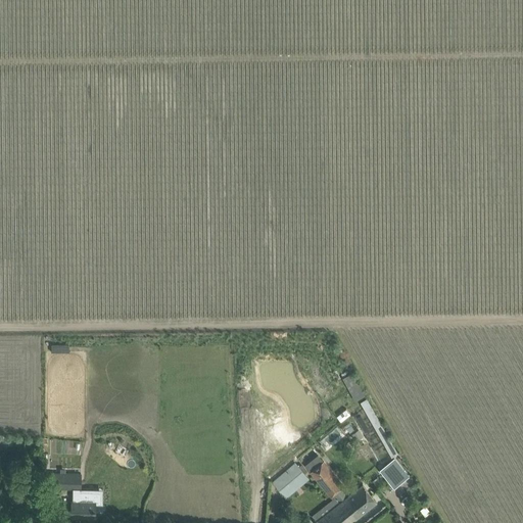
[(394,487),(408,476),(394,458),(380,469),(394,487)]
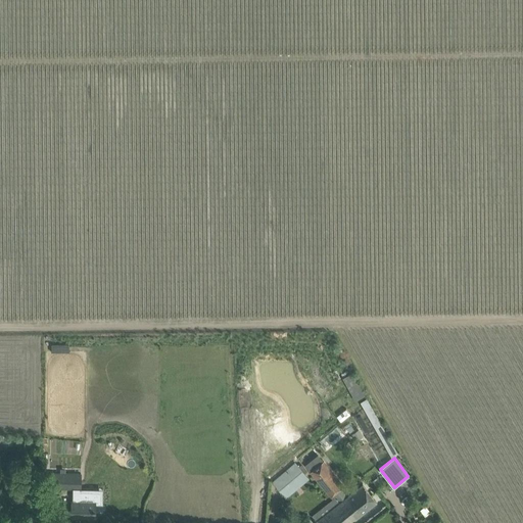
[(323,462),(310,472),(329,495),(333,492),(336,496),(335,497),(353,520),(376,502),(370,493),(362,483),(346,496),(339,487),(342,485),(323,462)]
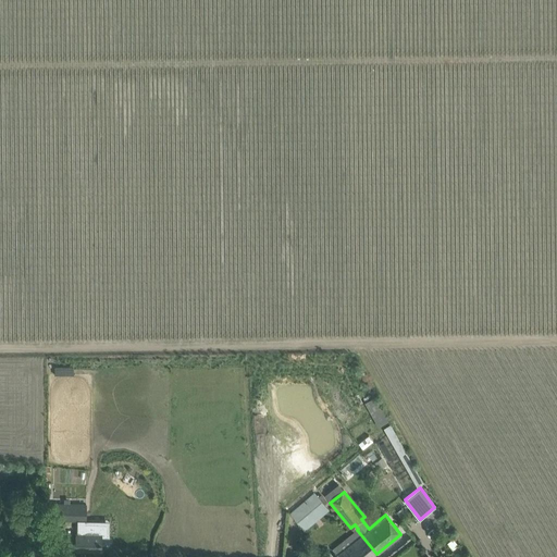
[(314,493),(289,514),(299,524),(324,504),(314,493)]
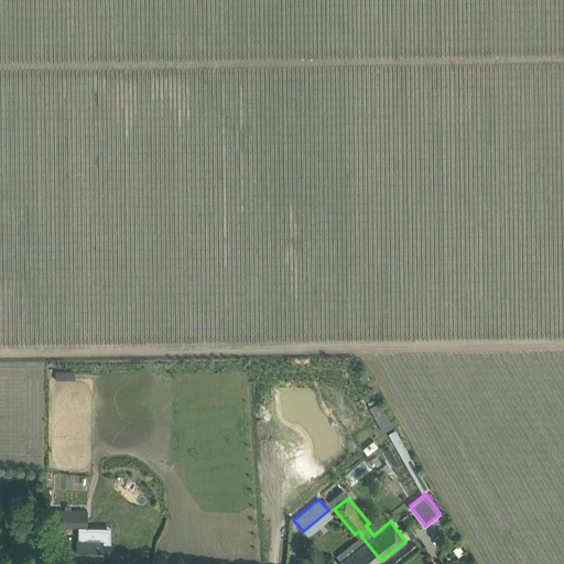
[(101,556),(102,545),(102,541),(86,540),(86,509),(54,509),(54,527),(78,527),(78,541),(77,541),(77,555),(101,556)]
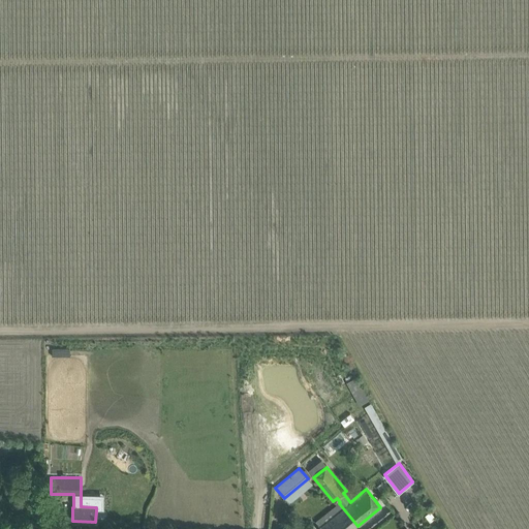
[(339,503),(315,522),(319,528),(320,528),(353,528),(358,526),(339,503)]
